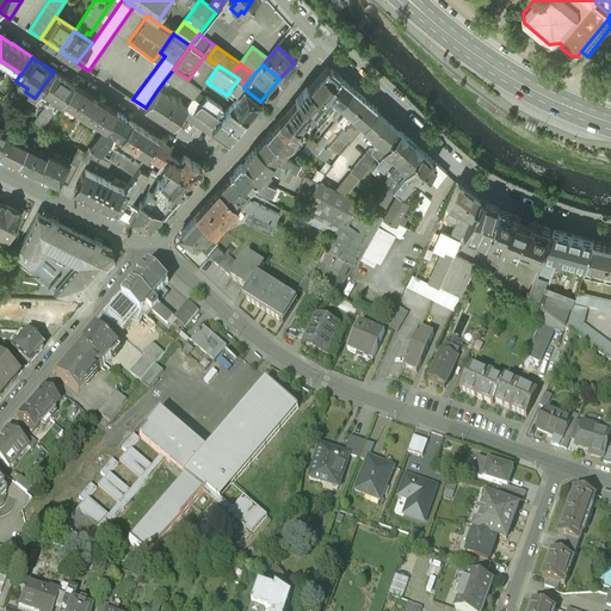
[(323,68),(279,119),(294,133),(304,121),(340,78),(329,68),(323,68)]
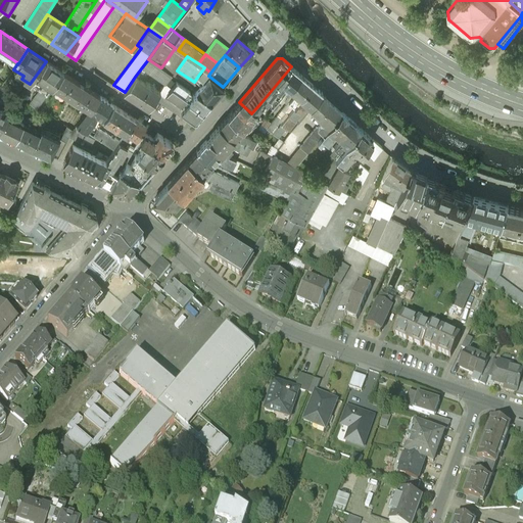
[(160,67),(148,59),(141,68),(153,77),(160,67)]
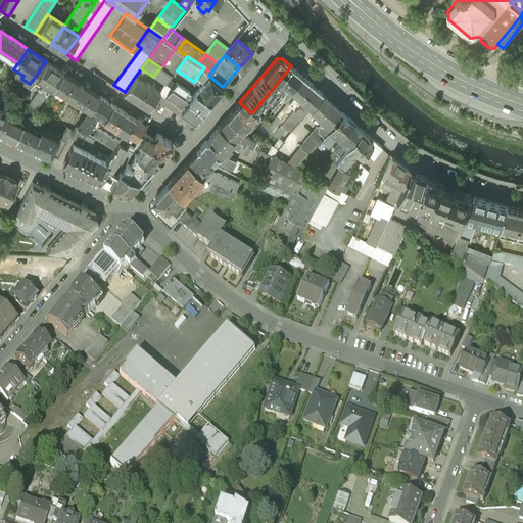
[(63,73),(46,61),(30,84),(39,90),(46,95),(53,86),(63,73)]
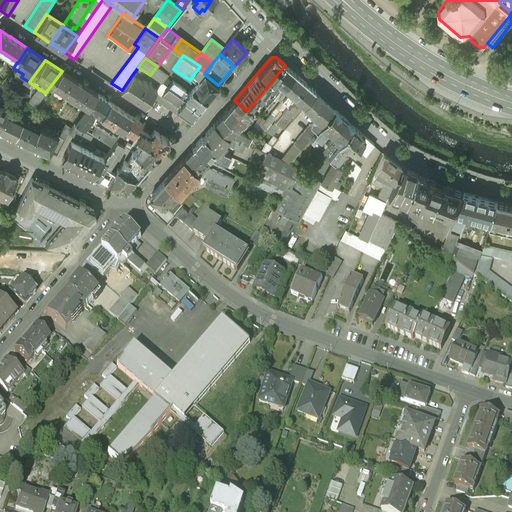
[(285,65),(255,101),(261,105),(278,86),(277,84),(278,82),(284,87),(295,73),(285,65)]
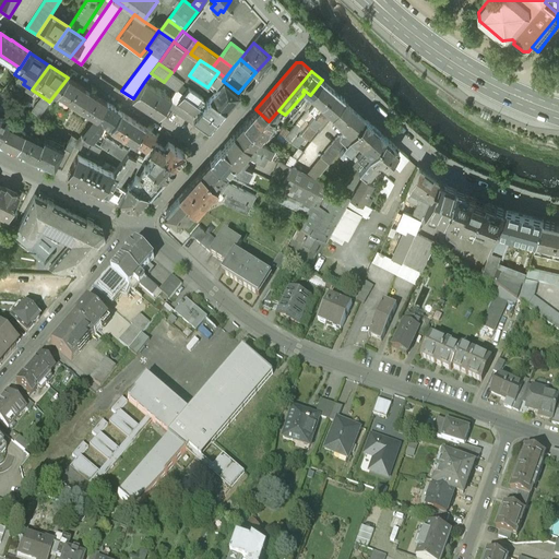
[(173,72),(171,72),(164,82),(176,91),(181,83),(183,80),(173,72)]
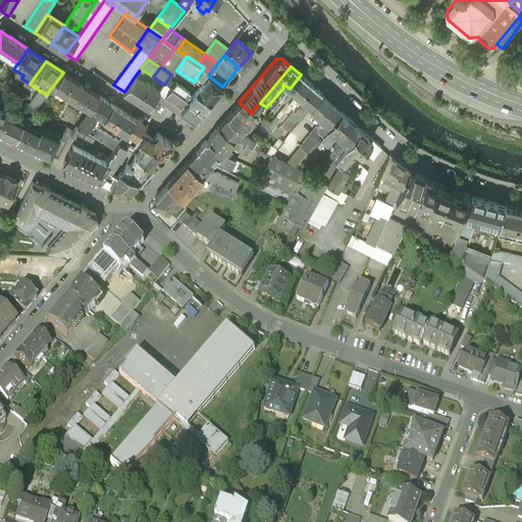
[(222,87),(208,75),(210,72),(204,67),(198,75),(202,79),(199,84),(200,85),(196,91),(210,101),(222,87)]
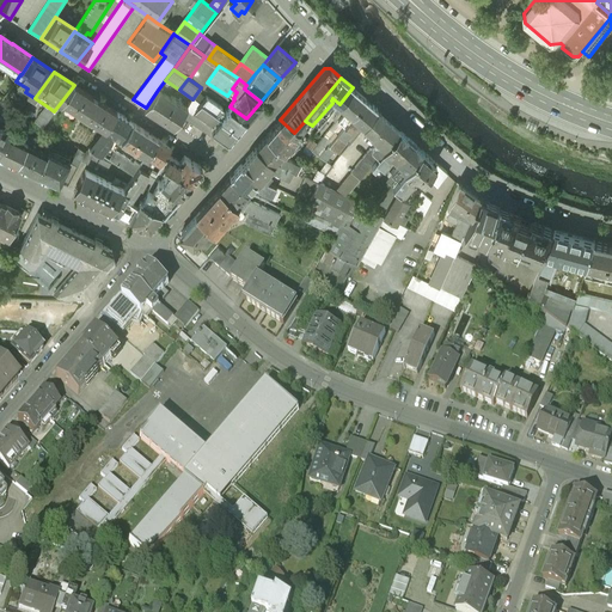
[(116,111),(74,85),(62,101),(80,111),(81,109),(93,117),(91,118),(104,127),(106,128),(116,111)]
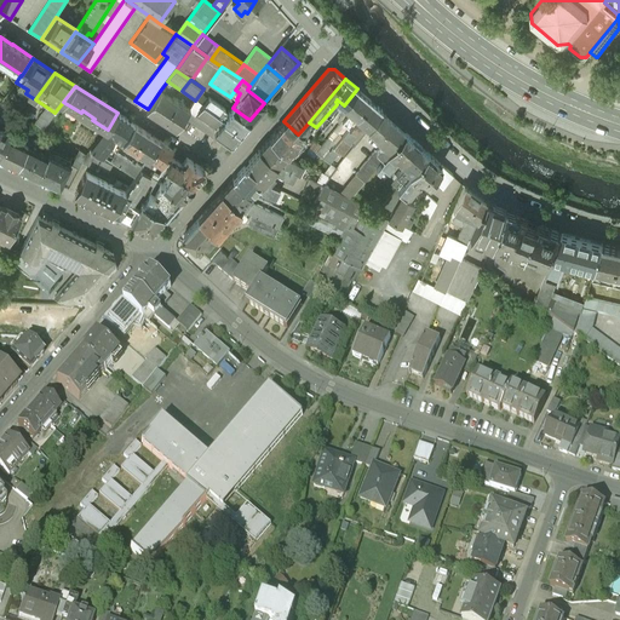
[(357,89),(344,105),(350,112),(349,114),(348,113),(336,128),(338,131),(342,127),(345,131),(369,99),(357,89)]
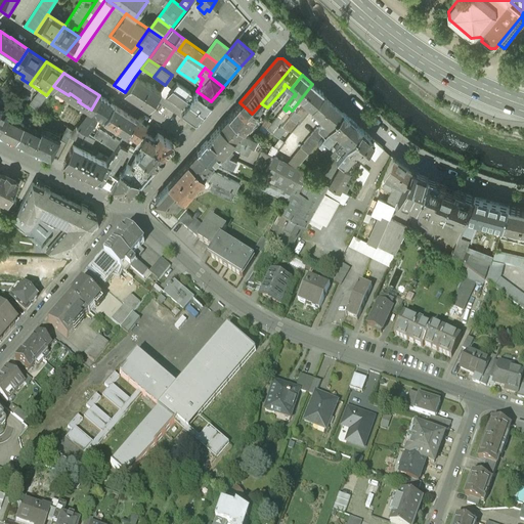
[(160,92),(135,77),(125,92),(148,107),(155,99),(159,93),(160,92)]
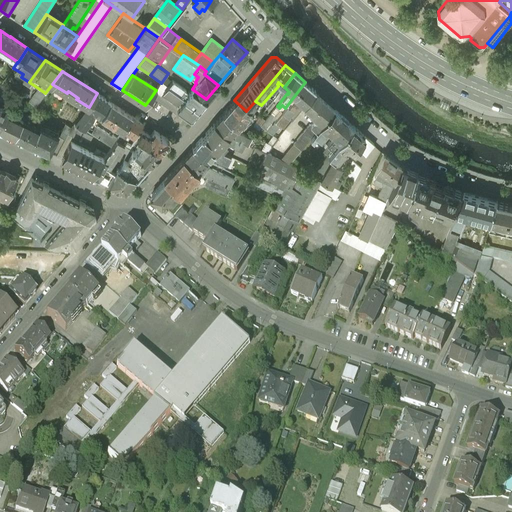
[(192,89),(191,89),(186,95),(185,94),(186,93),(186,90),(166,76),(161,83),(167,86),(199,107),(206,99),(192,89)]
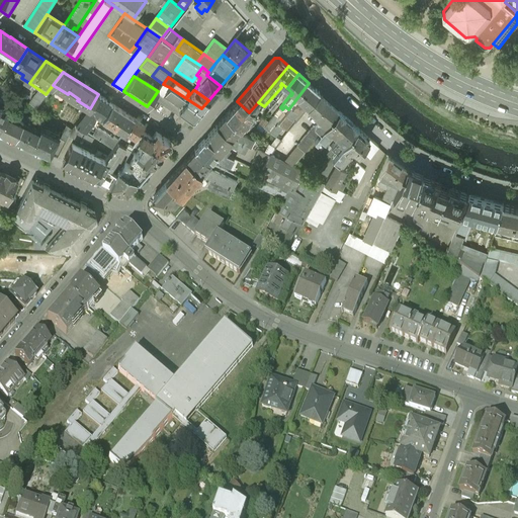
[(309,83),(288,109),(291,111),(289,114),(292,116),(303,104),(301,103),(303,101),(309,106),(319,92),(309,83)]
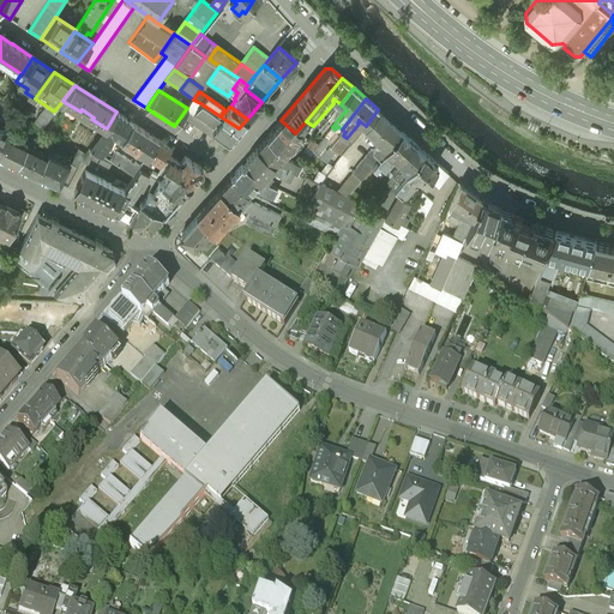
[(187,108),(186,109),(193,114),(196,110),(194,110),(200,103),(193,100),(187,108)]
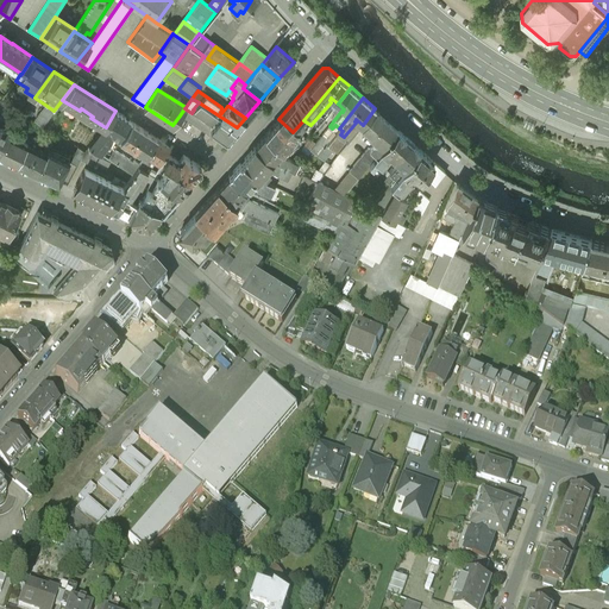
[(237,127),(199,102),(193,110),(194,110),(208,120),(213,120),(214,118),(217,119),(211,126),(218,131),(228,138),(237,127)]
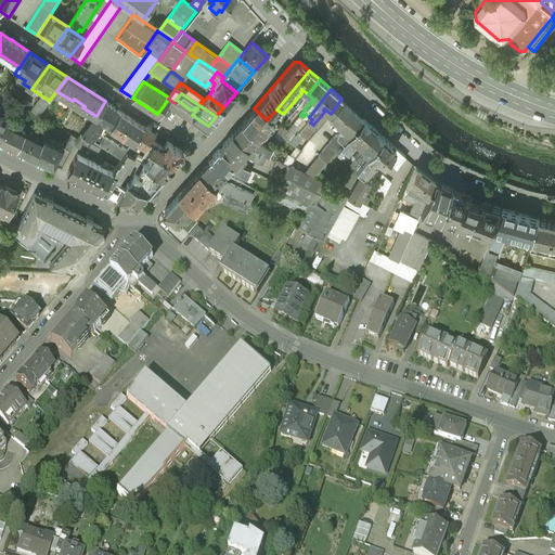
[(41,95),(31,108),(39,114),(49,101),(41,95)]
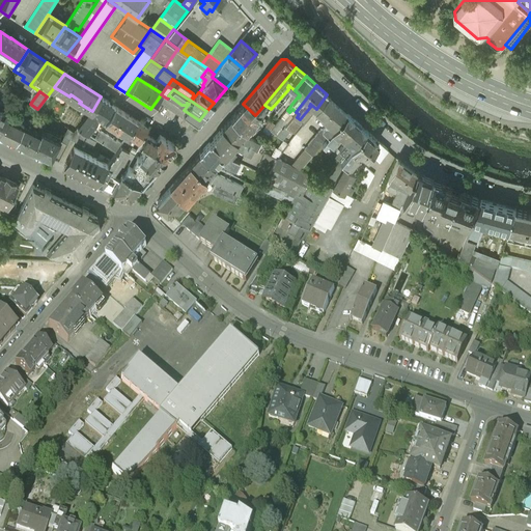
[(167,99),(161,94),(157,101),(186,120),(190,114),(184,110),(167,99)]
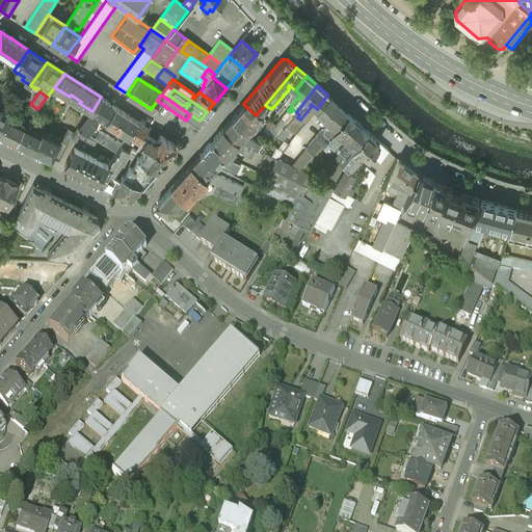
[(317,109),(315,111),(330,124),(328,126),(327,125),(323,129),(322,128),(293,164),(300,168),(323,143),(347,111),(327,95),(317,109)]
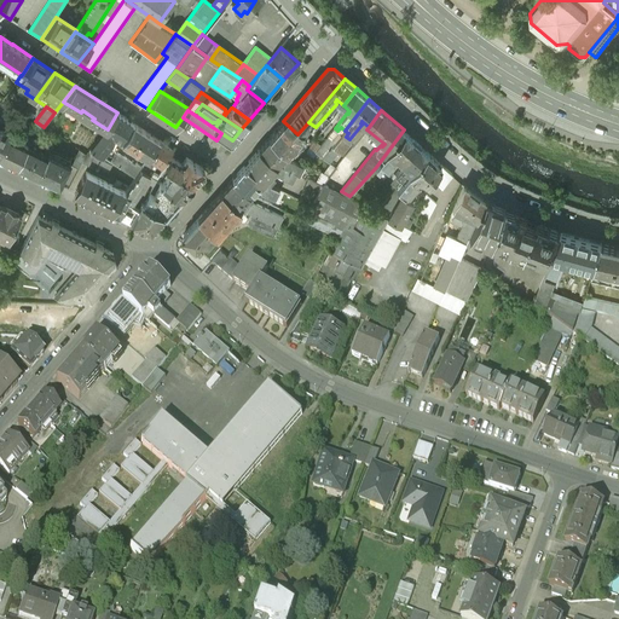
[(132,122),(117,113),(108,129),(106,131),(113,136),(120,140),(132,122)]
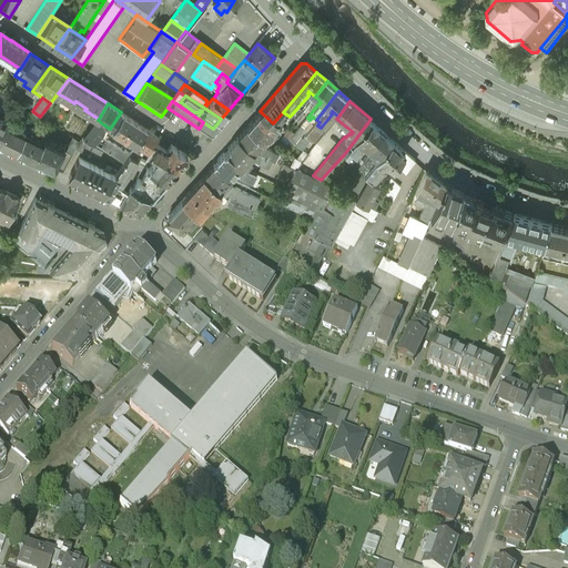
[(0,138),(3,131),(8,123),(9,120),(10,120),(1,115),(3,111),(0,109),(0,138)]
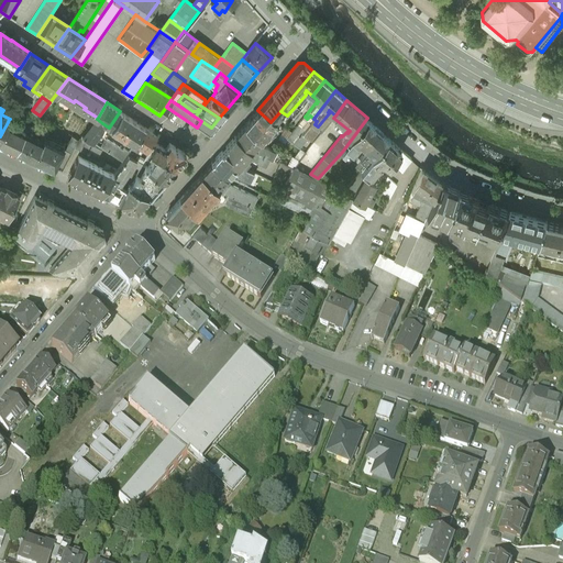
[(271,122),(257,110),(245,124),(261,138),(264,133),(268,138),(273,133),(275,133),(278,130),(277,128),(271,122)]
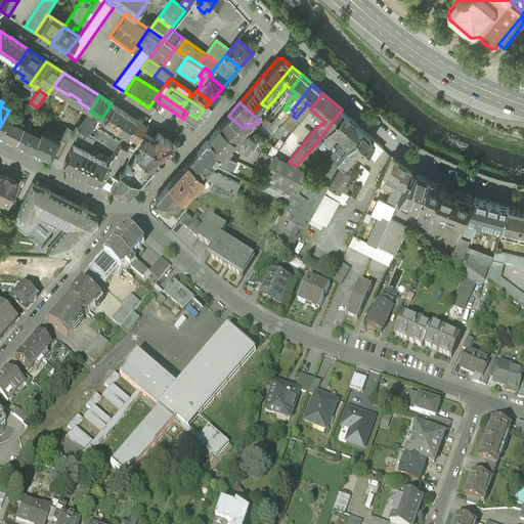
[(134,119),(114,104),(103,120),(116,128),(114,130),(117,132),(118,129),(121,131),(121,130),(125,133),(134,119)]
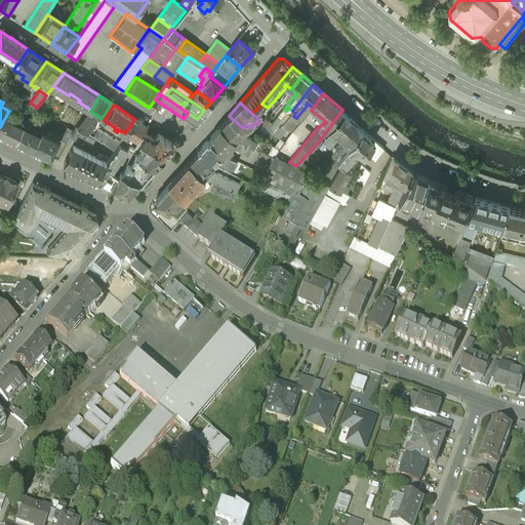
[(273,123),(268,128),(274,133),(292,111),(289,108),(286,111),(284,109),(273,123)]
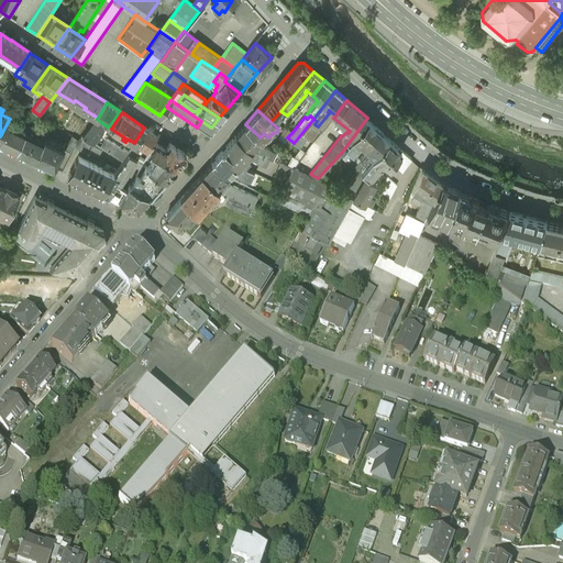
[(96,117),(83,134),(92,141),(101,130),(102,123),(97,119),(98,118),(96,117)]
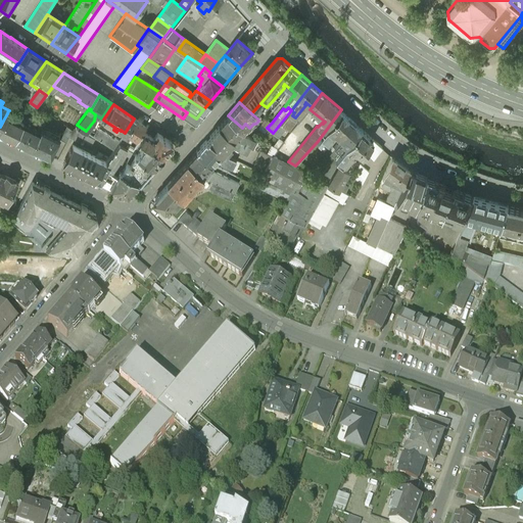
[(341,109),(318,141),(323,145),(332,134),(332,132),(334,131),(334,132),(338,135),(351,119),(341,109)]
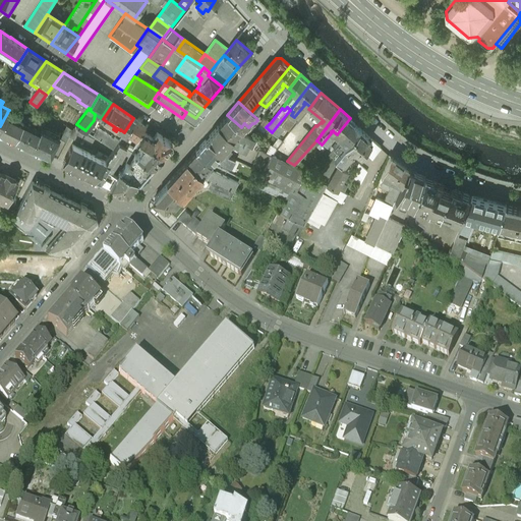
[(290,110),(272,132),(278,137),(284,129),(286,130),(288,128),(288,129),(296,119),(294,117),(291,115),(293,112),(290,110)]
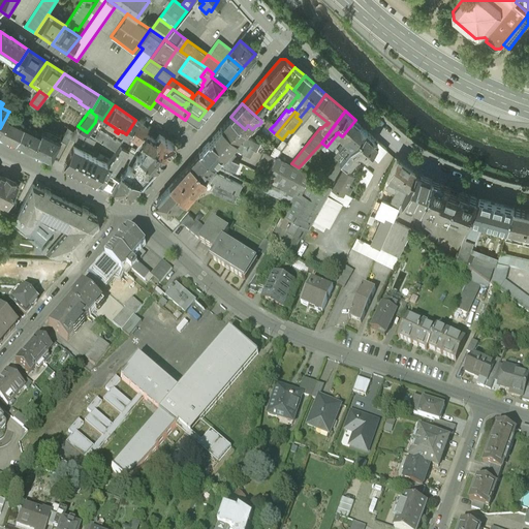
[(24,123),(7,115),(3,122),(0,128),(0,132),(16,141),(24,123)]
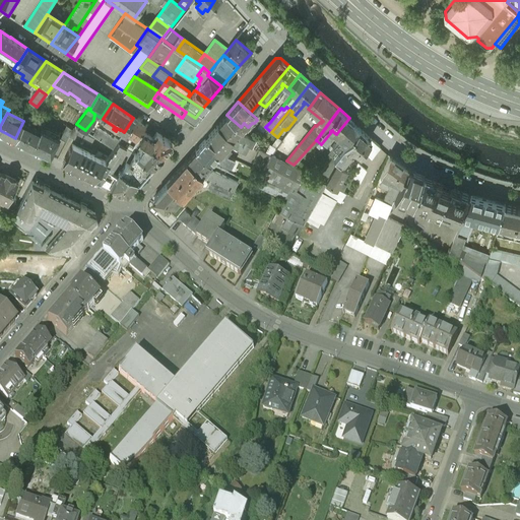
[(226,115),(217,125),(232,137),(234,135),(254,146),(256,141),(241,132),(240,132),(239,133),(237,132),(241,127),(226,115)]
